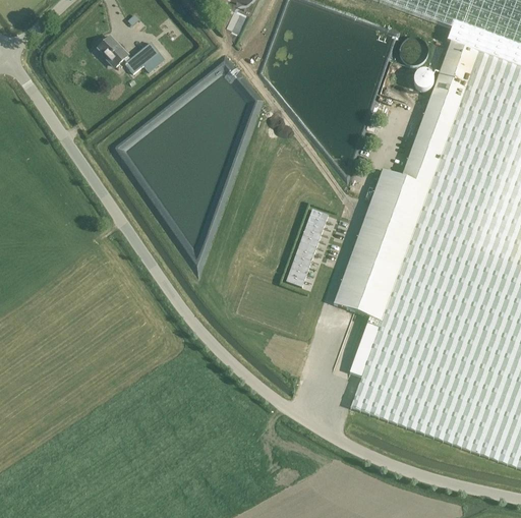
[(335,0),(451,42),(401,176),(383,169),(334,303),(368,315),(348,371),(361,377),(350,407),(520,468),(520,0),(335,0)]
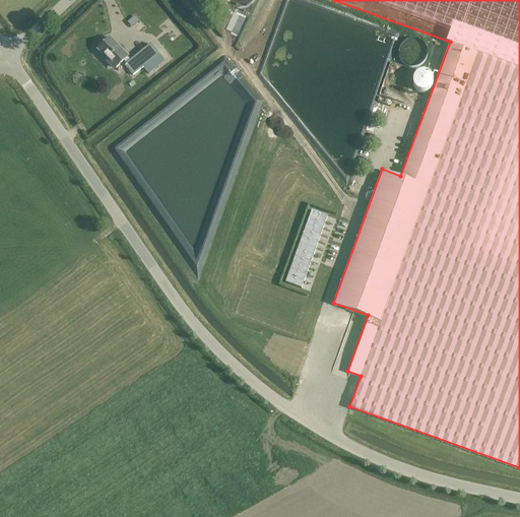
[(127,55),(128,54),(110,36),(98,47),(104,53),(103,54),(115,67),(123,59),(127,63),(125,64),(132,74),(143,66),(148,72),(165,59),(150,41),(130,58),(127,55)]
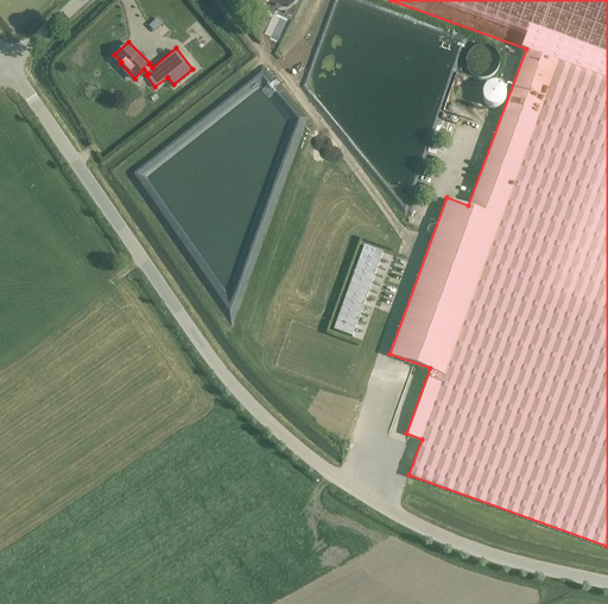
[(499,62),(499,59),(499,56),(498,52),(495,49),(493,46),(491,45),(488,43),(485,43),(481,43),(477,43),(474,44),(472,46),(469,49),(468,52),(467,55),(466,58),(467,62),(467,65),(469,68),(472,71),(474,72),(477,75),(480,75),(483,75),(487,75),(491,72),(493,71),(495,69),(498,65),(499,62)]
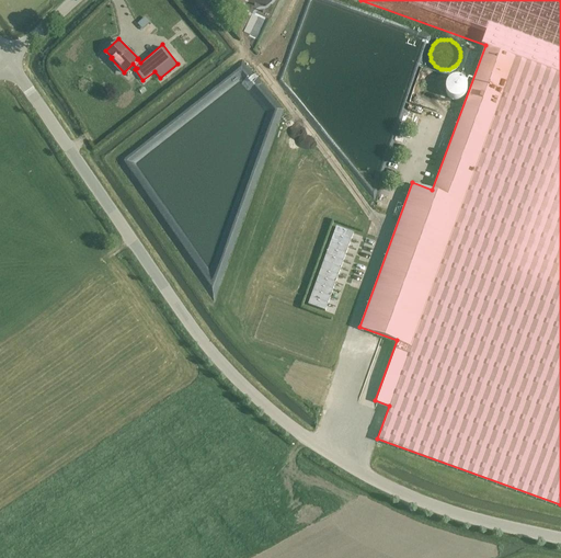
[(464,79),(462,78),(461,77),(459,76),(457,76),(455,76),(453,76),(453,77),(450,77),(449,78),(447,80),(446,81),(446,82),(446,83),(445,83),(445,84),(445,86),(445,87),(445,88),(445,89),(446,90),(446,91),(447,92),(447,93),(448,93),(448,94),(449,95),(450,97),(451,97),(454,98),(455,98),(457,98),(459,97),(461,97),(461,95),(464,94),(465,92),(466,91),(467,90),(467,88),(467,86),(467,84),(467,83),(467,82),(466,81),(465,80),(465,79),(464,79)]
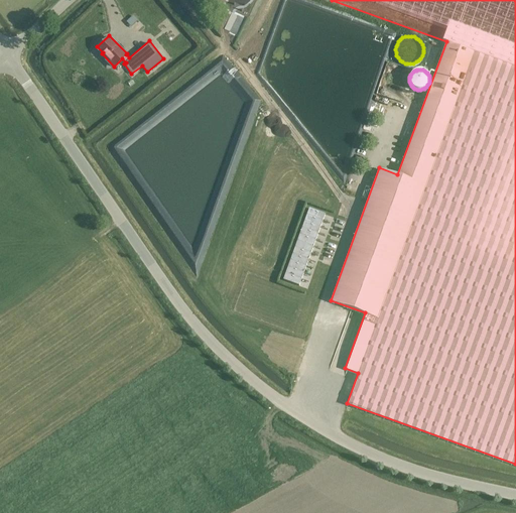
[(279,187),(289,166),(280,162),(271,183),(279,187)]
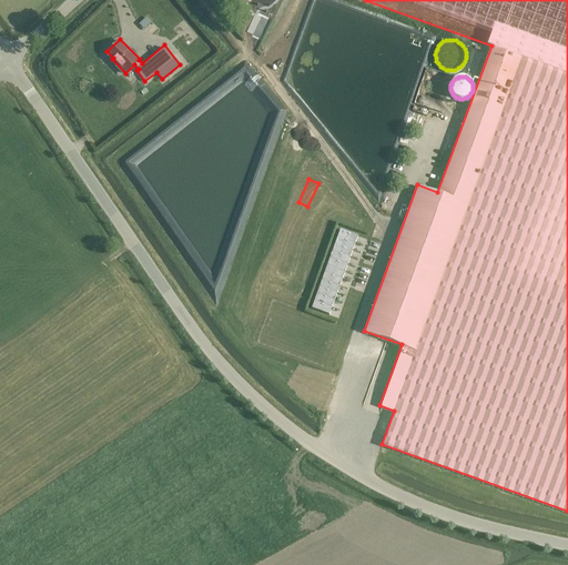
[(320,210),(330,213),(340,191),(330,187),(320,210)]
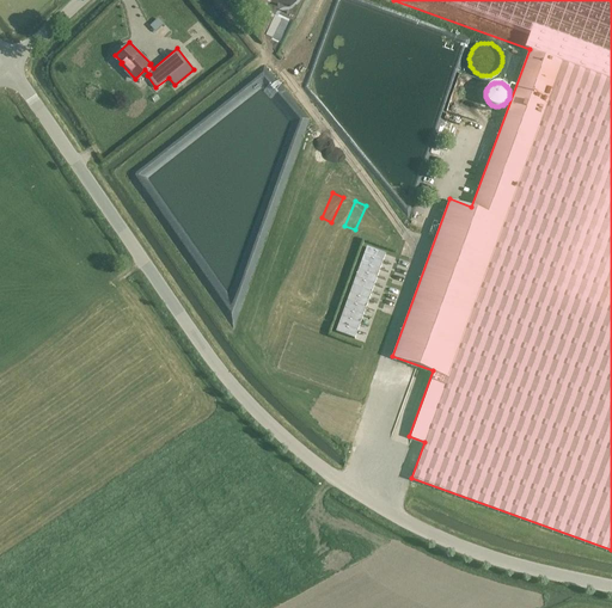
[(380,212),(371,235),(380,239),(390,215),(380,212)]
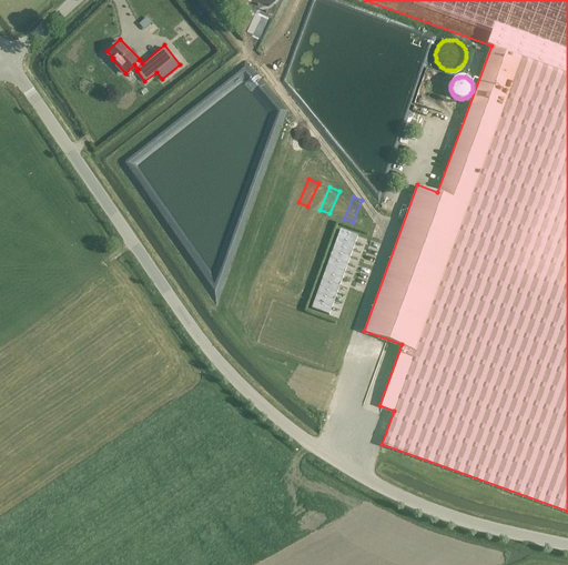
[(341,228),(337,234),(355,241),(357,233),(341,228)]
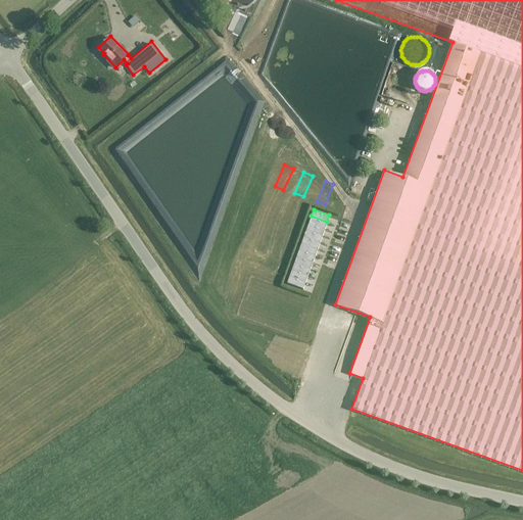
[(311,216),(308,222),(325,228),(327,222),(311,216)]
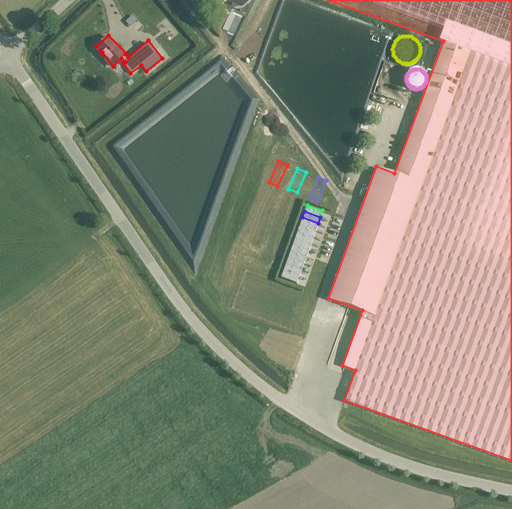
[(318,223),(302,217),(300,224),(315,230),(318,223)]
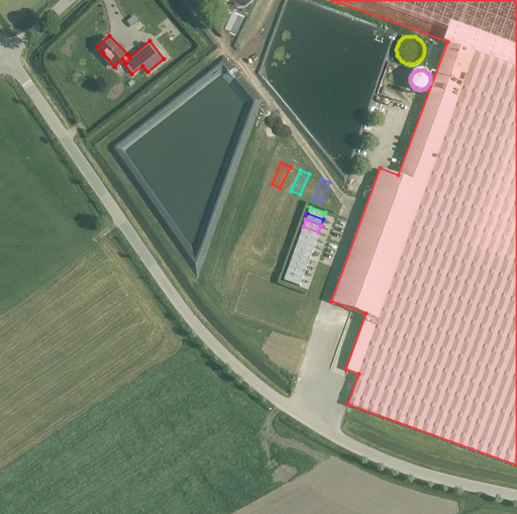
[(300,232),(316,238),(318,232),(303,226),(300,232)]
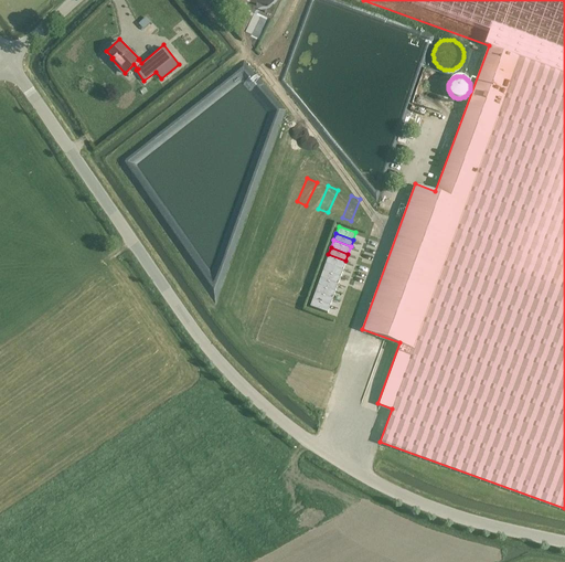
[(328,254),(326,262),(343,268),(345,261),(328,254)]
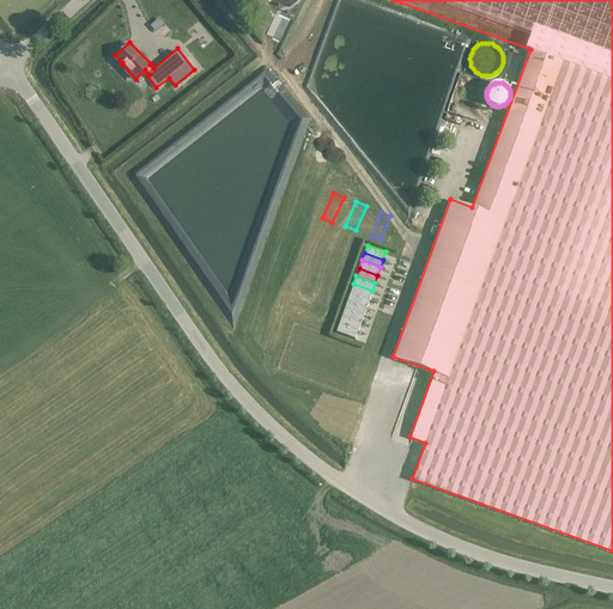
[(372,291),(353,284),(351,291),(369,298),(372,291)]
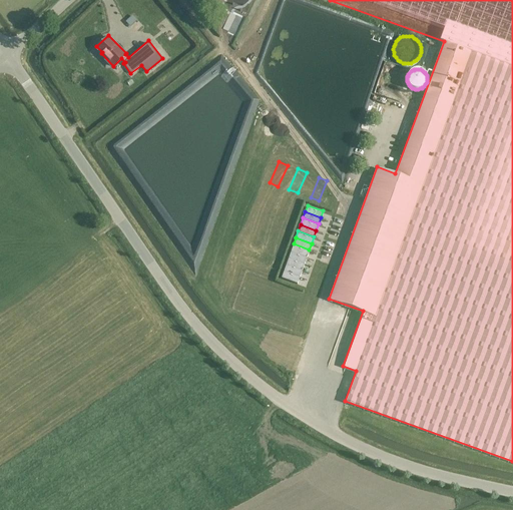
[(294,243),(291,250),(307,257),(309,249),(294,243)]
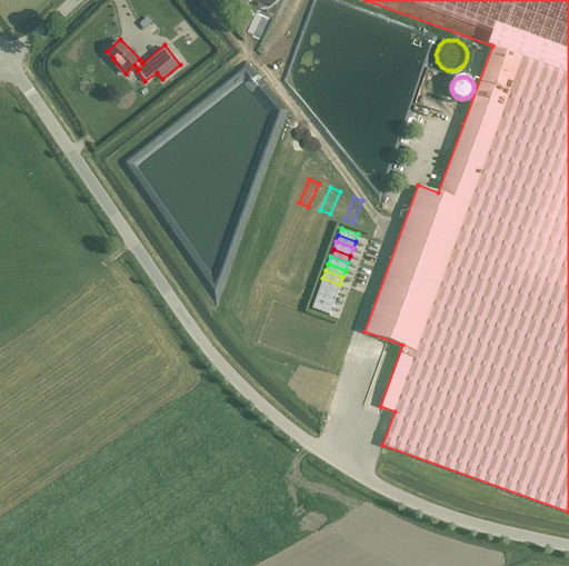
[(320,285),(338,291),(340,285),(322,278),(320,285)]
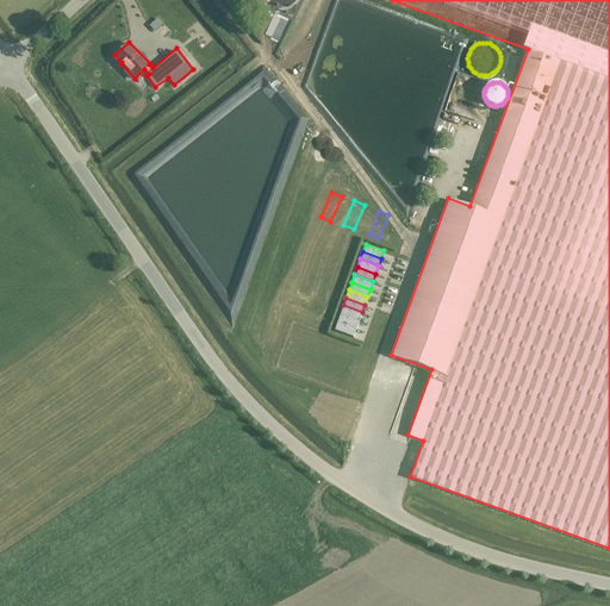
[(359,319),(362,312),(343,305),(341,313),(359,319)]
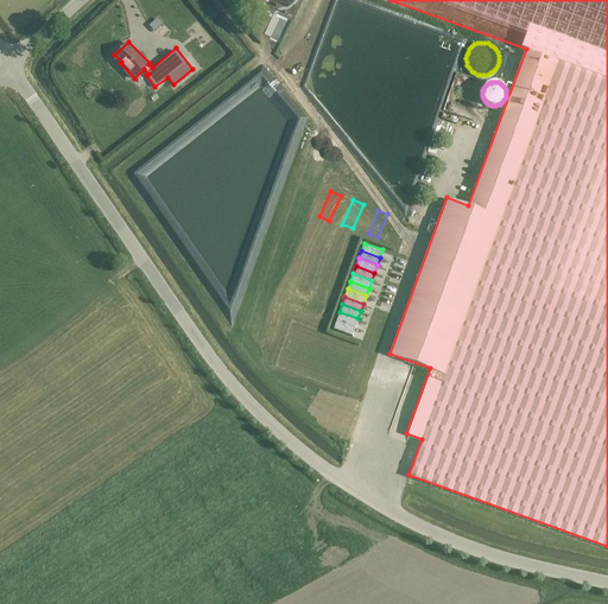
[(336,319),(355,326),(358,318),(340,312),(336,319)]
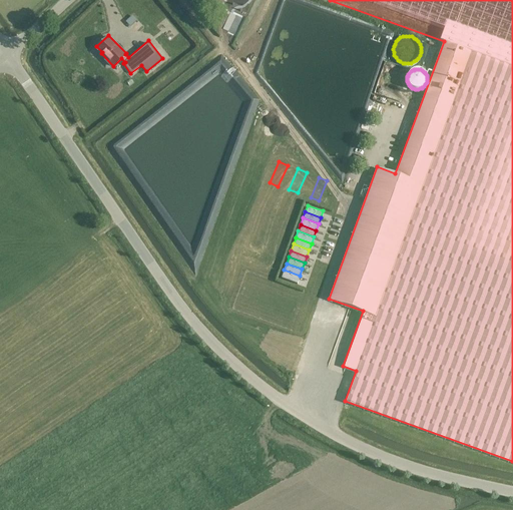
[(298,282),(300,276),(284,270),(282,277),(298,282)]
